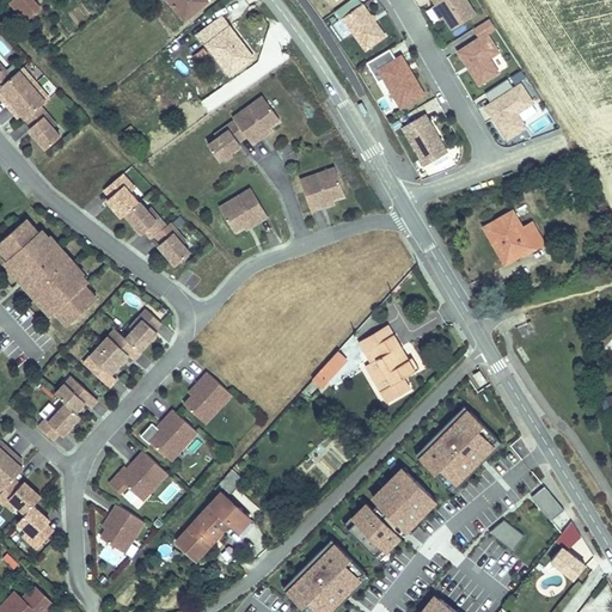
[(12,0),(25,14),(40,1),(37,0),(12,0)]
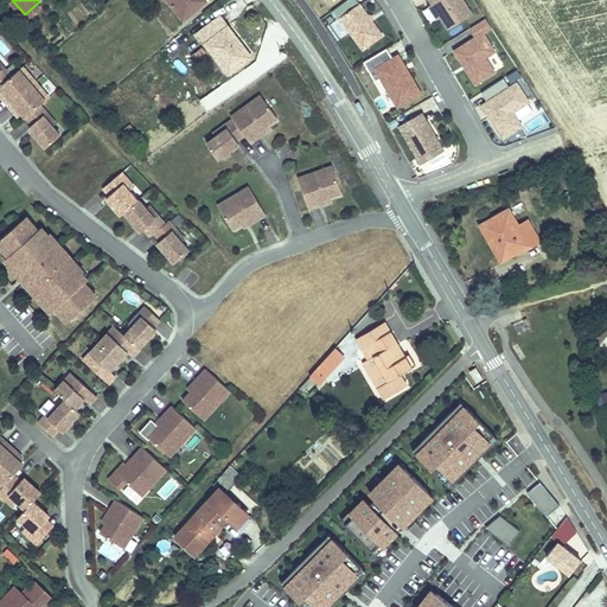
[(172,0),(185,16),(203,0),(172,0)]
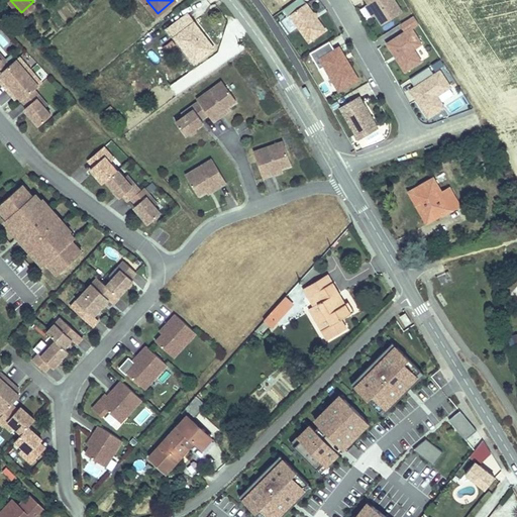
[(279,0),(286,10),(299,0),(279,0)]
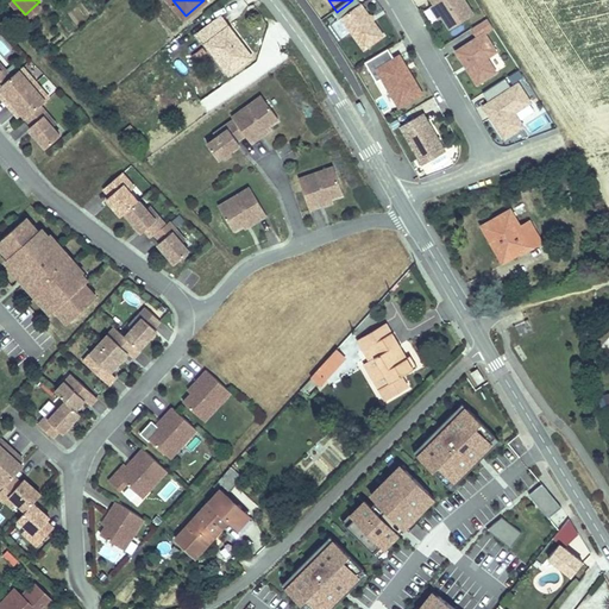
[(476,13),(466,0),(433,0),(435,4),(445,17),(452,29),(476,13)]
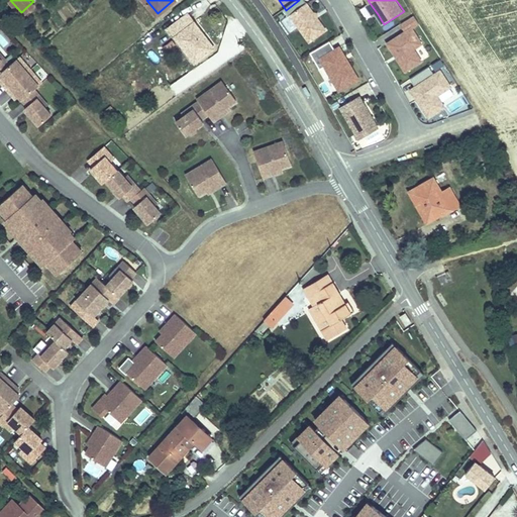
[(378,14),(370,3),(366,6),(373,17),(378,14)]
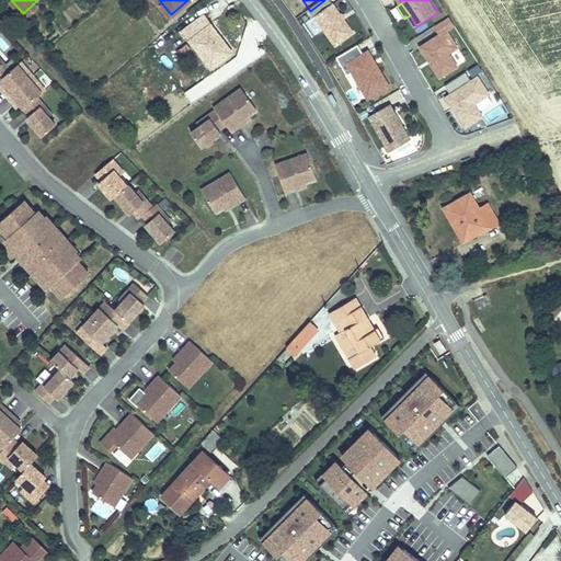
[(361,42),(351,29),(346,27),(347,23),(334,6),(322,14),(328,21),(321,25),(343,55),(361,42)]
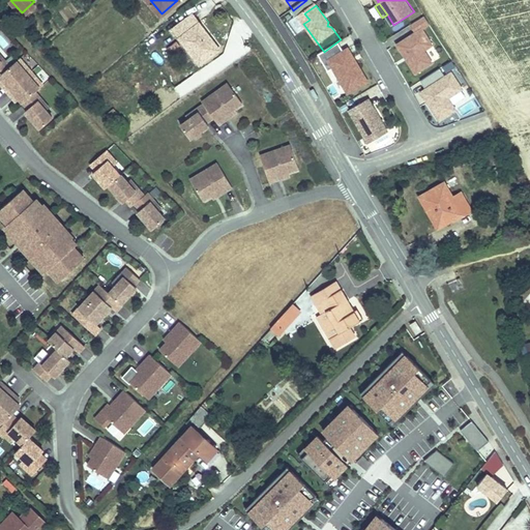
[(196,15),(176,29),(202,60),(222,45),(196,15)]
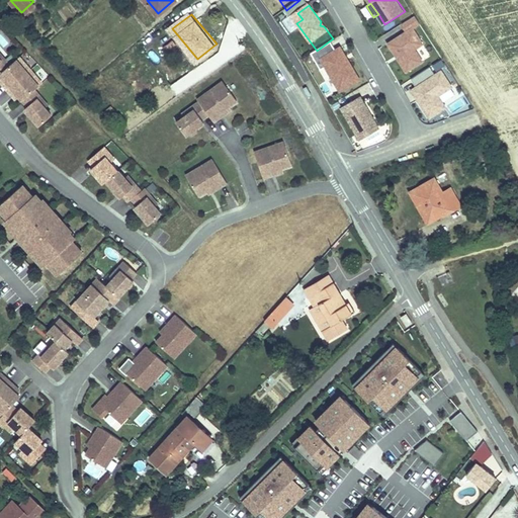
[(432,70),(424,59),(432,53),(422,37),(429,32),(424,24),(410,33),(415,40),(397,53),(415,81),(432,70)]
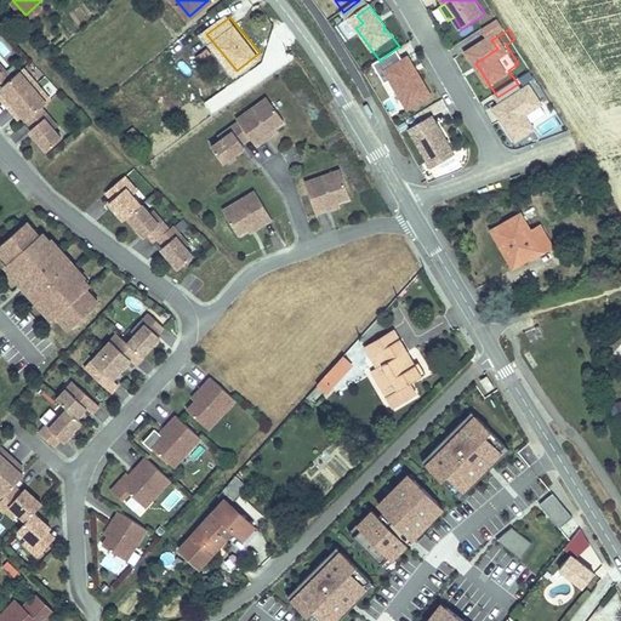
[(203,47),(191,61),(198,68),(211,55),(203,47)]
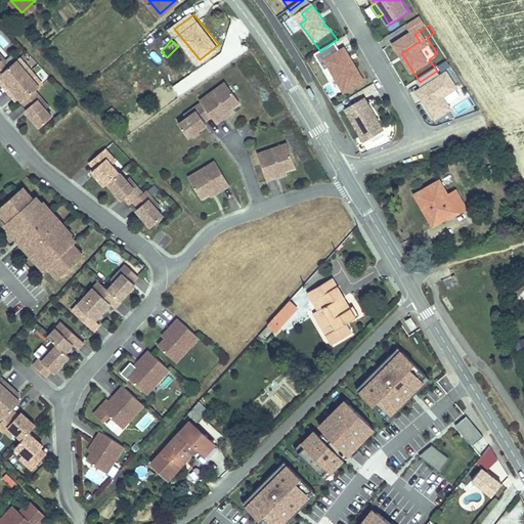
[(370,90),(351,58),(347,60),(342,51),(321,63),(332,80),(337,77),(351,101),(370,90)]
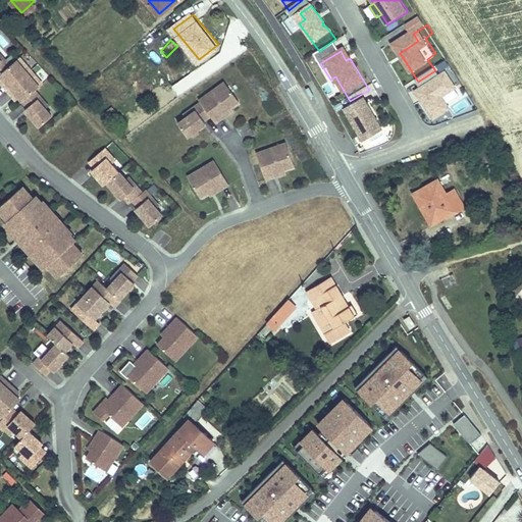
[(11,66),(5,59),(2,61),(0,58),(0,75),(1,75),(11,66)]
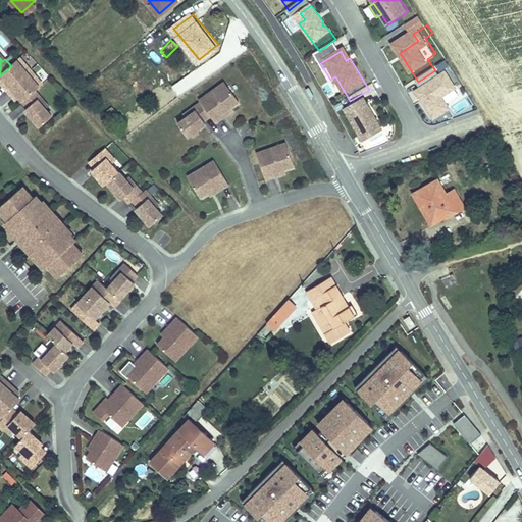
[(1,75),(6,82),(2,84),(8,91),(29,73),(25,69),(29,66),(20,58),(11,66),(1,75)]
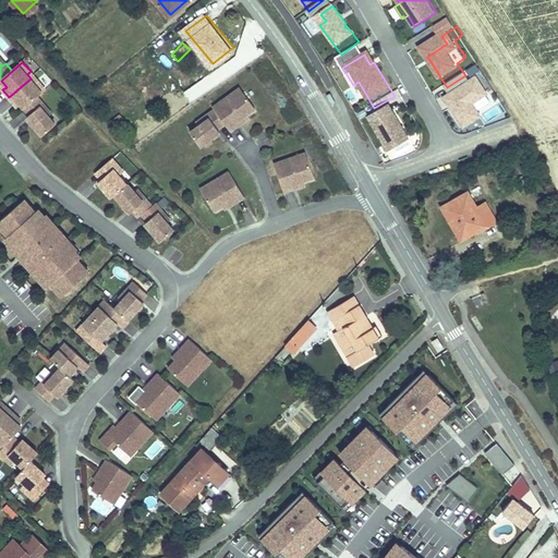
[(134,80),(146,71),(141,64),(129,73),(134,80)]
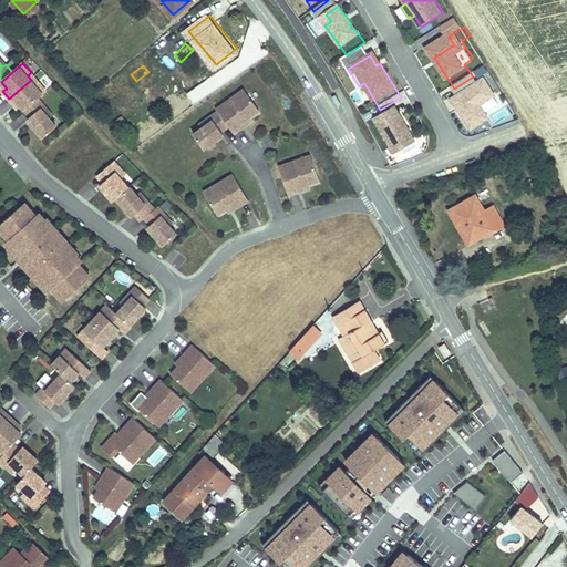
[(483,78),(450,98),(468,127),(488,116),(481,104),(495,95),(483,78)]
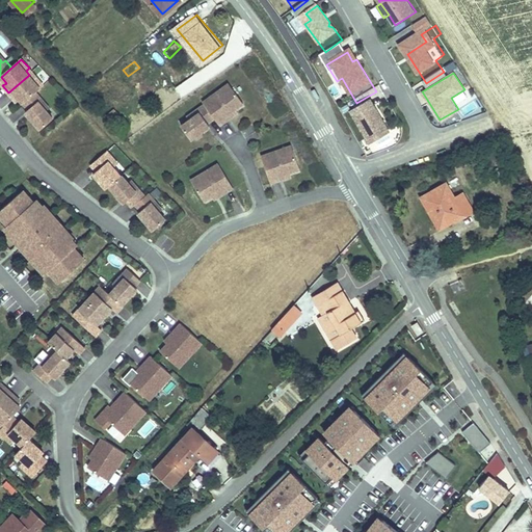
[(29,75),(8,92),(15,100),(18,97),(21,100),(24,103),(35,92),(44,85),(36,77),(32,79),(29,75)]
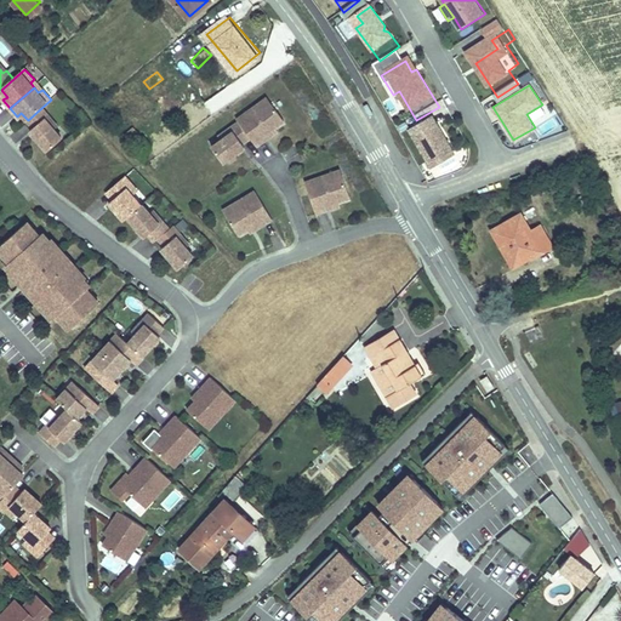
[(273,102),(269,97),(262,103),(266,108),(273,102)]
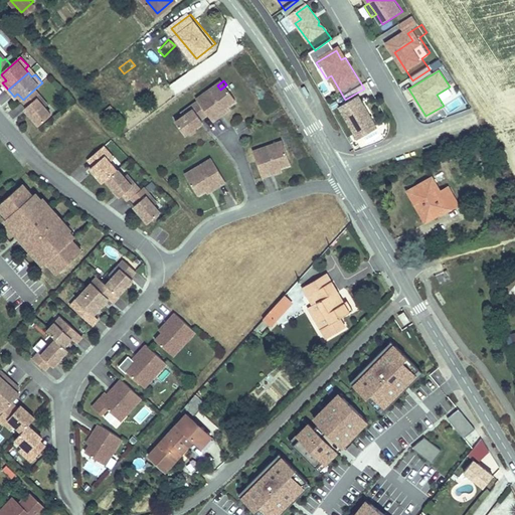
[(230,106),(237,100),(226,84),(220,90),(217,86),(199,100),(201,102),(210,114),(215,122),(228,112),(226,109),(230,106)]
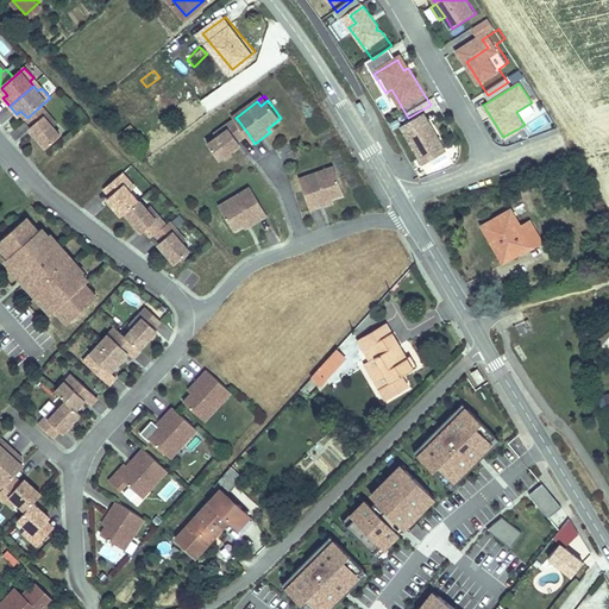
[(55,127),(45,117),(49,114),(41,106),(27,118),(33,126),(30,129),(48,149),(62,137),(55,127)]
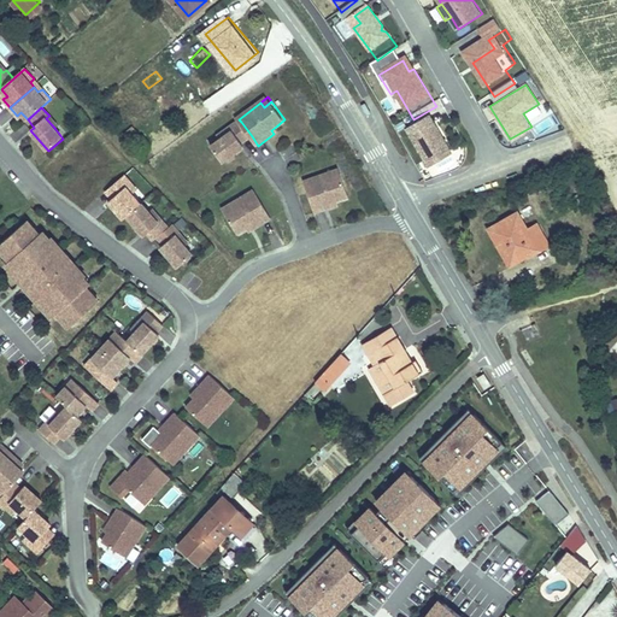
[(58,127),(50,116),(46,118),(56,129),(58,127)]
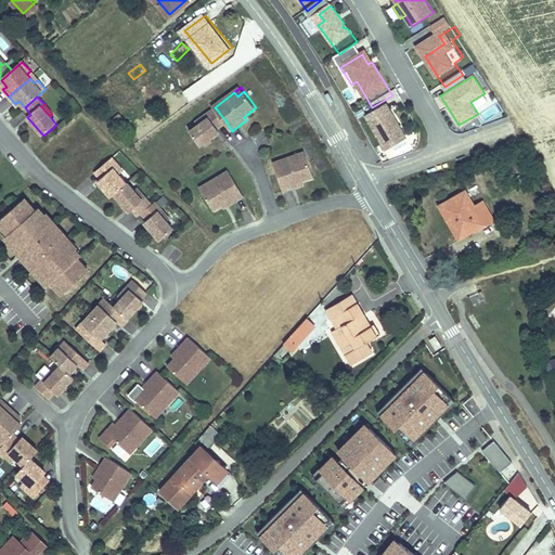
[(219,128),(227,123),(216,110),(209,115),(211,118),(202,126),(193,132),(203,145),(221,131),(219,128)]
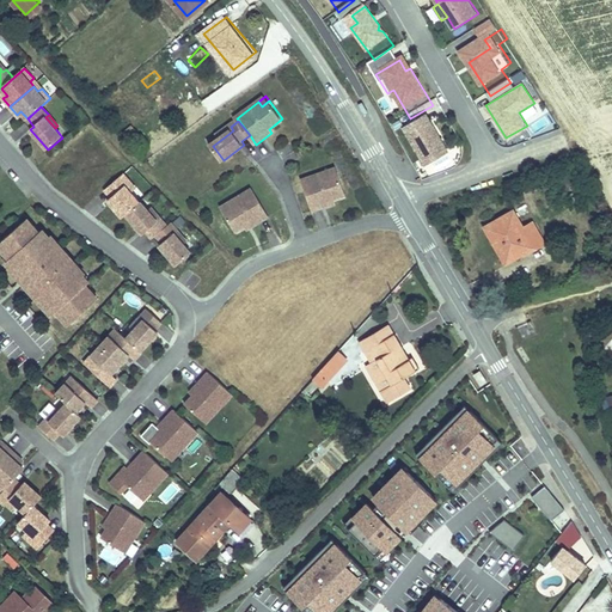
[(222,139),(233,130),(231,127),(219,135),(222,139)]
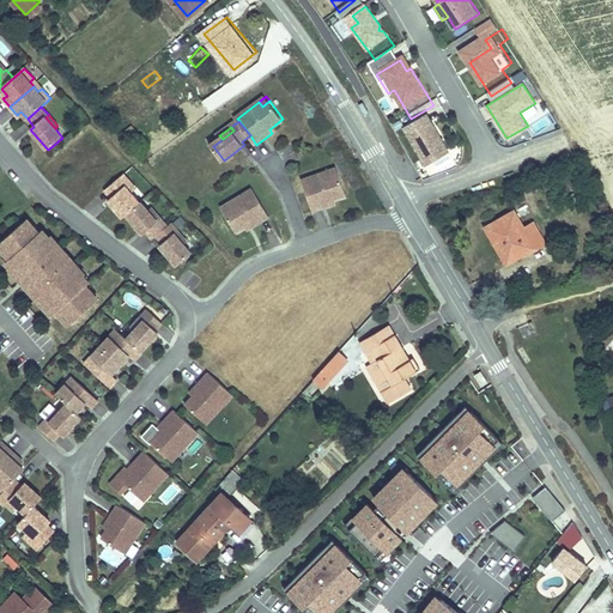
[(441,134),(436,127),(426,133),(431,140),(441,134)]
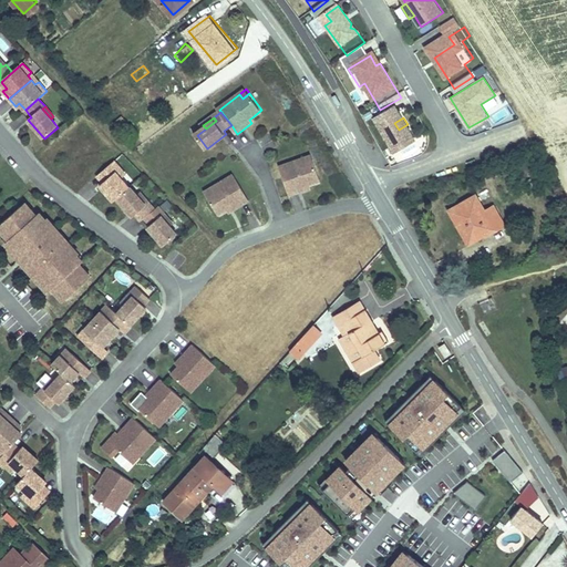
[(424,153),(408,124),(399,130),(394,123),(394,122),(381,130),(402,165),(424,153)]
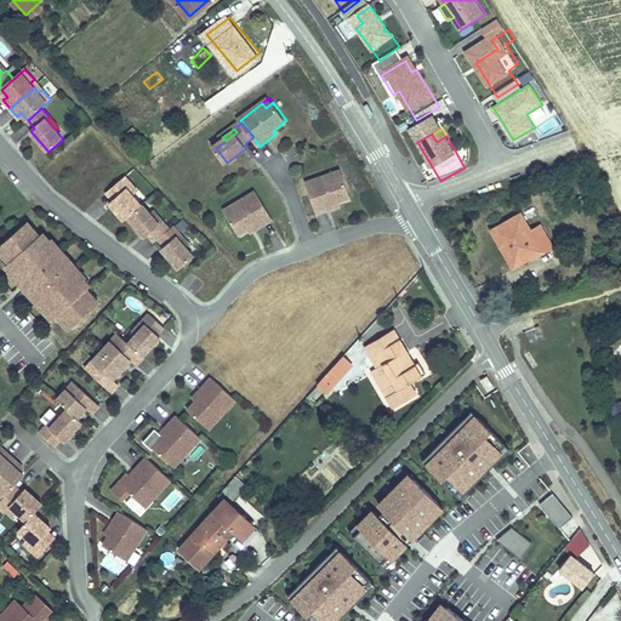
[(151,137),(142,143),(151,153),(158,147),(151,137)]
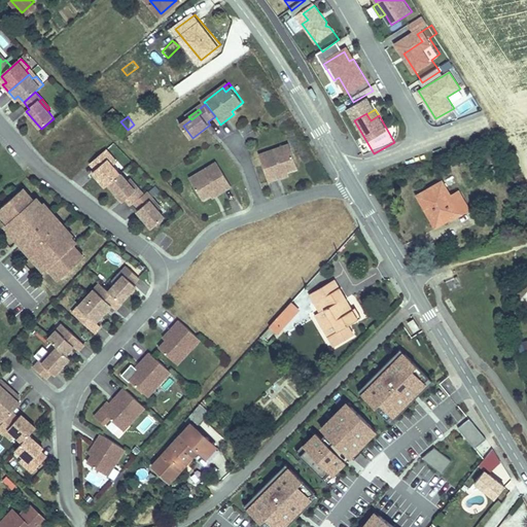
[(284,147),(261,154),(271,181),(286,176),(285,172),(290,170),(300,167),(293,149),(285,152),(284,147)]
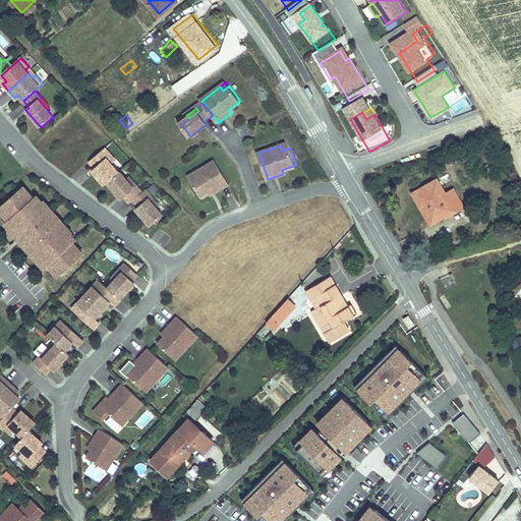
[(119,173),(112,165),(107,159),(111,156),(105,149),(93,160),(98,166),(92,172),(104,186),(107,183),(119,173)]
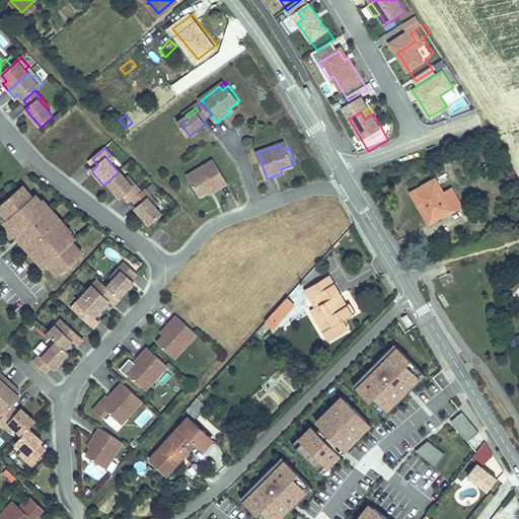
[(116,161),(110,155),(106,158),(112,164),(116,161)]
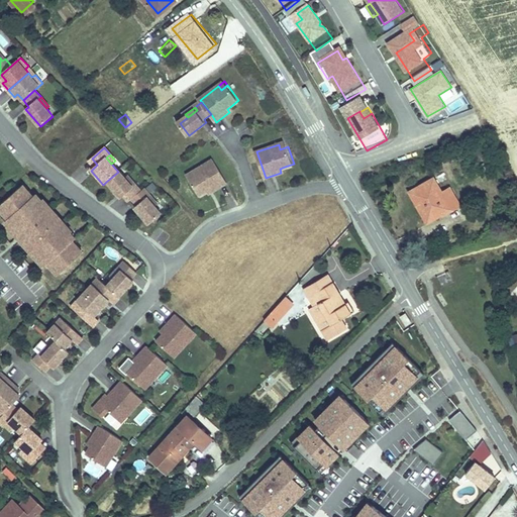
[(227,185),(213,161),(193,173),(196,177),(189,181),(199,197),(206,192),(211,190),(213,193),(227,185)]
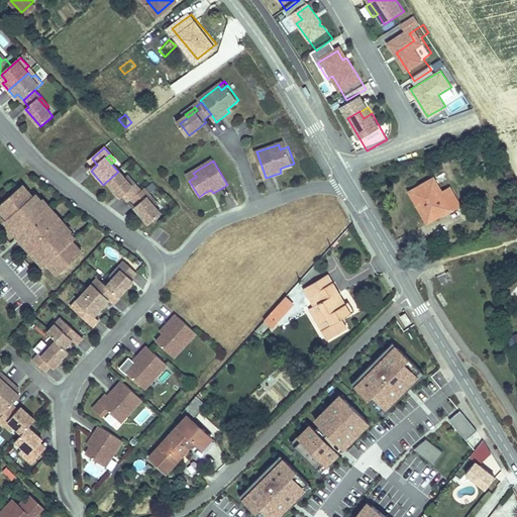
[(133,188),(125,179),(119,172),(118,172),(106,182),(121,199),(124,197),(129,202),(132,200),(141,192),(135,186),(133,188)]
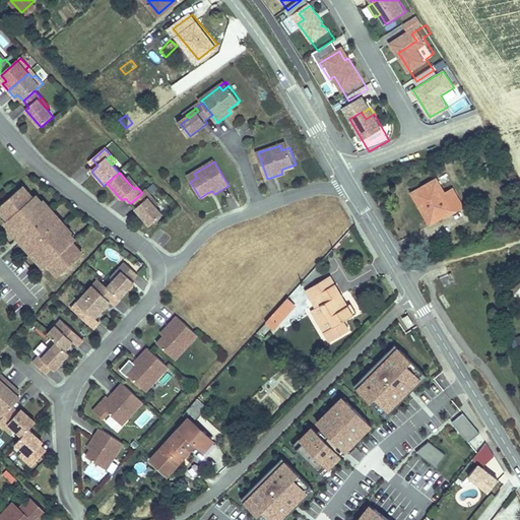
[(197,178),(194,174),(187,178),(190,182),(197,178)]
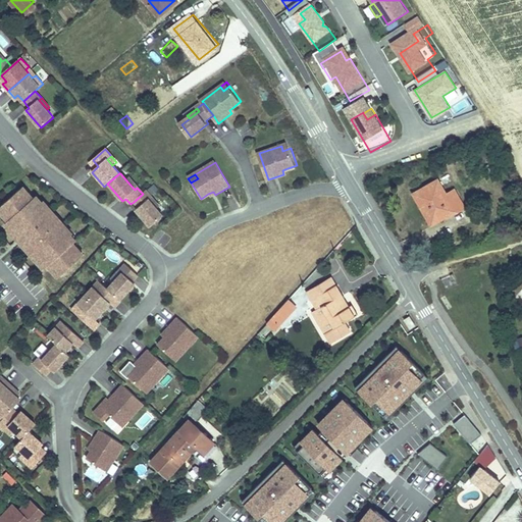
[(137,188),(129,177),(126,180),(135,190),(137,188)]
